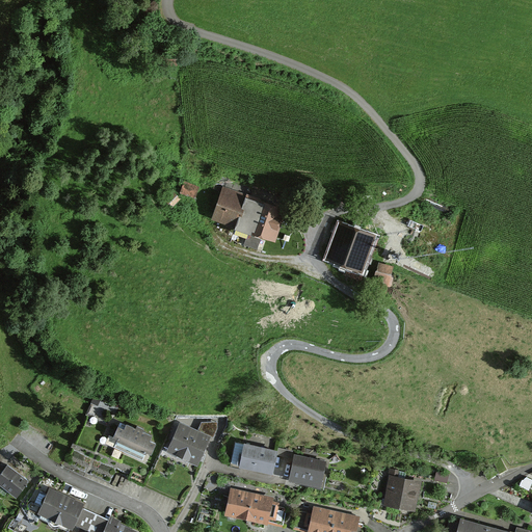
[(215,221),(236,229),(245,203),(246,197),(224,190),(215,221)]
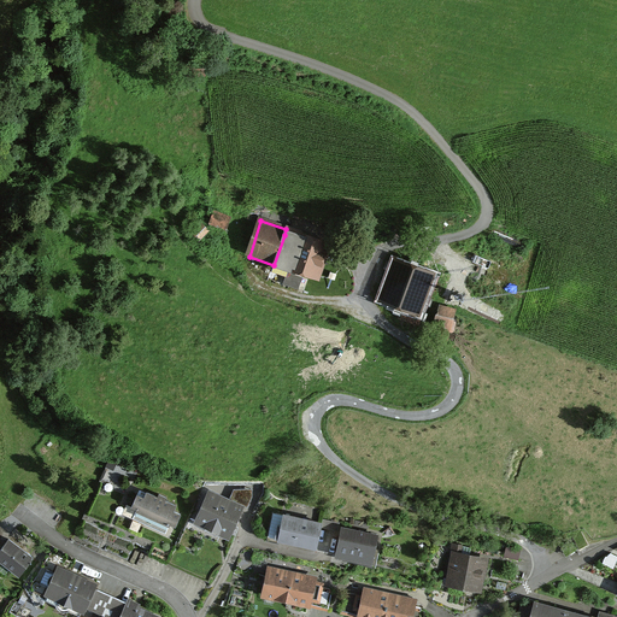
[(285,235),(274,265),(274,268),(318,282),(329,248),(285,235)]
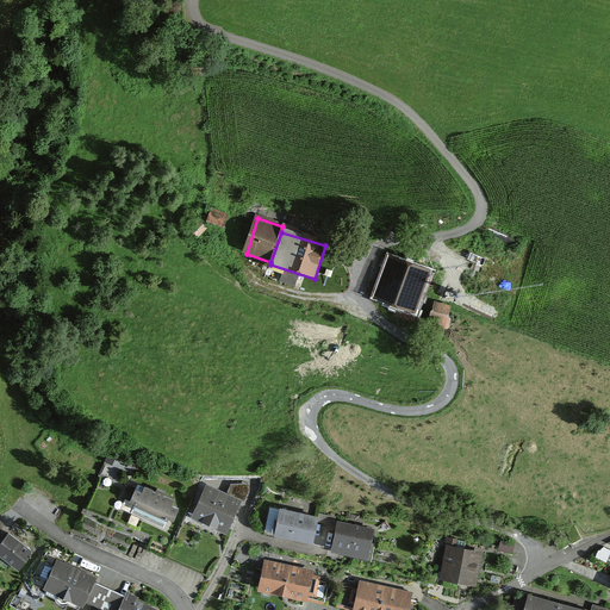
[(428,275),(388,262),(380,286),(387,288),(385,297),(399,302),(397,306),(416,312),(428,275)]
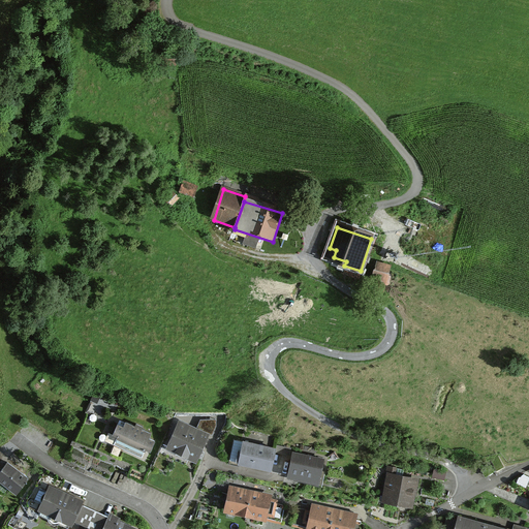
[(392,267),(376,262),(368,291),(384,296),(392,267)]
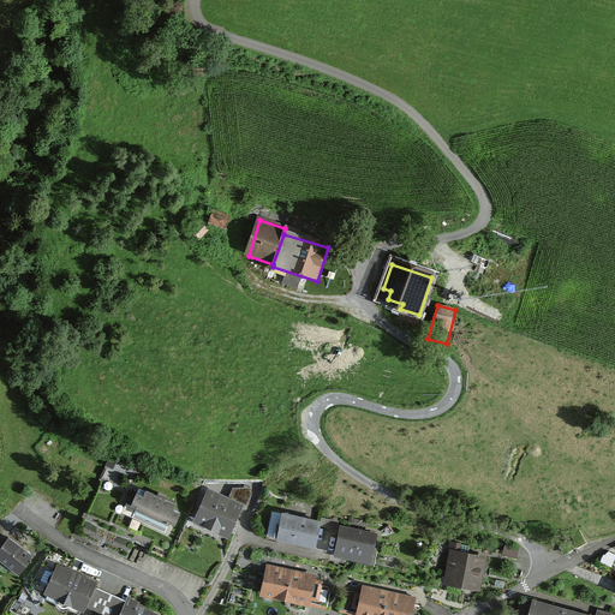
[(181,507),(130,482),(114,514),(166,538),(181,507)]
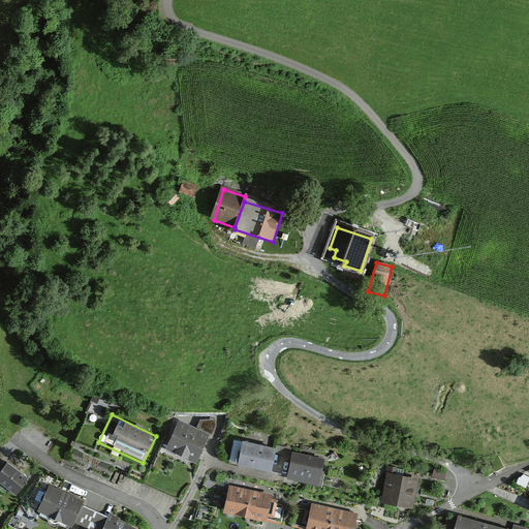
[(206,433),(172,418),(159,448),(194,462),(206,433)]
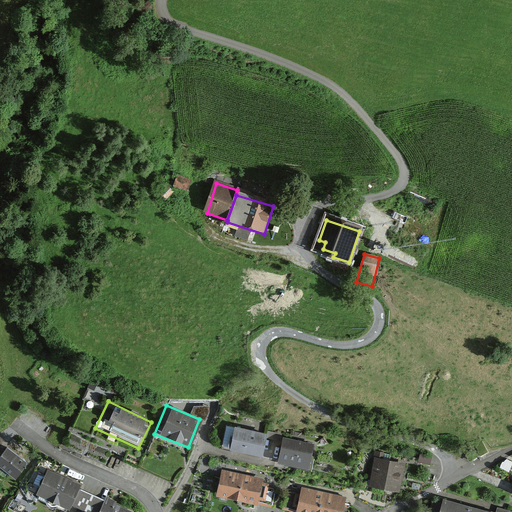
[(263,434),(223,425),(218,446),(258,455),(263,434)]
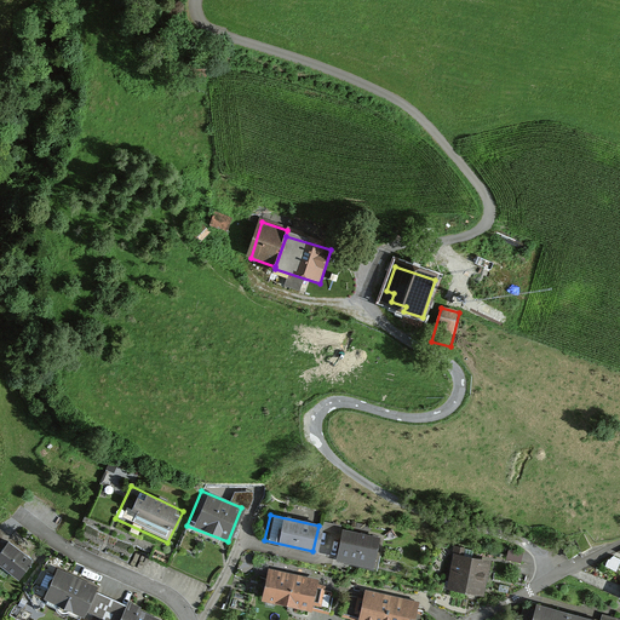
[(363,572),(372,539),(336,529),(327,561),(363,572)]
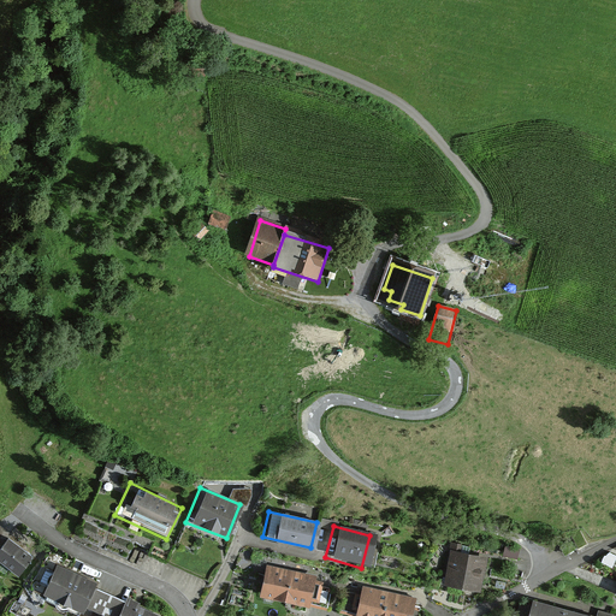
[(33,556),(9,538),(0,549),(0,558),(19,574),(33,556)]
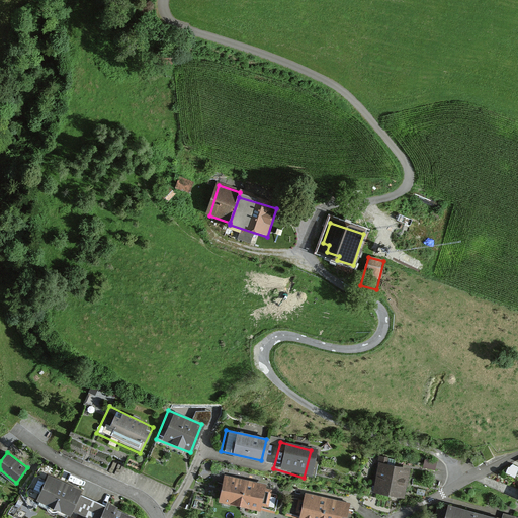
[(411,466),(379,459),(373,488),(405,494),(411,466)]
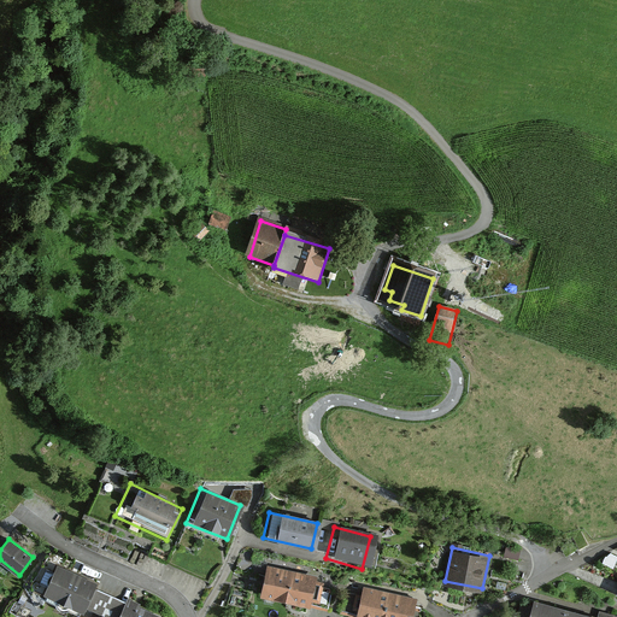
[(93,581),(58,565),(46,591),(82,606),(93,581)]
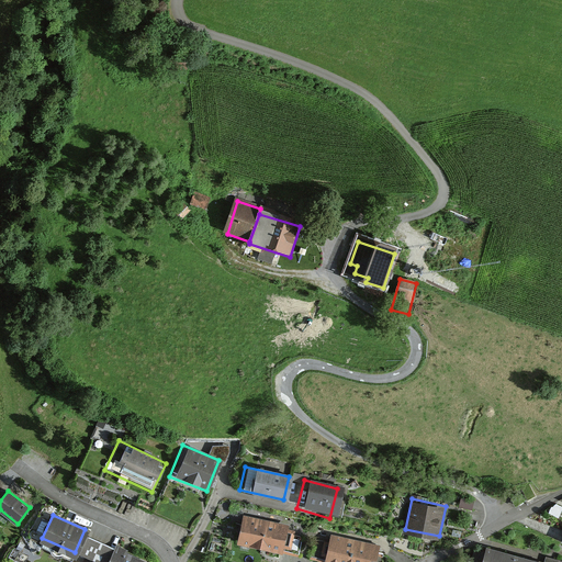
[(287,524),(244,515),(238,540),(299,552),(302,537),(292,535),(293,529),(287,527),(287,524)]
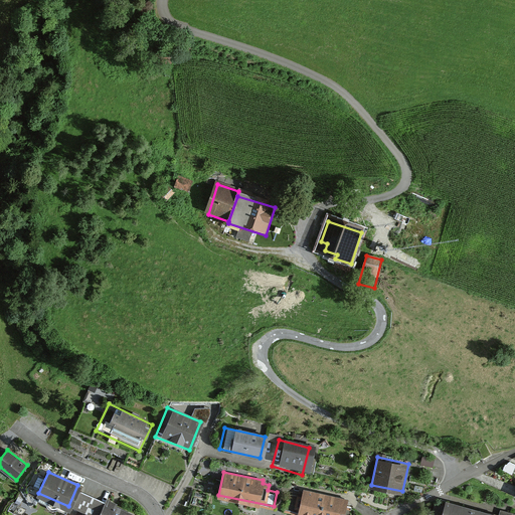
[(340,514),(343,499),(298,490),(289,514),(340,514)]
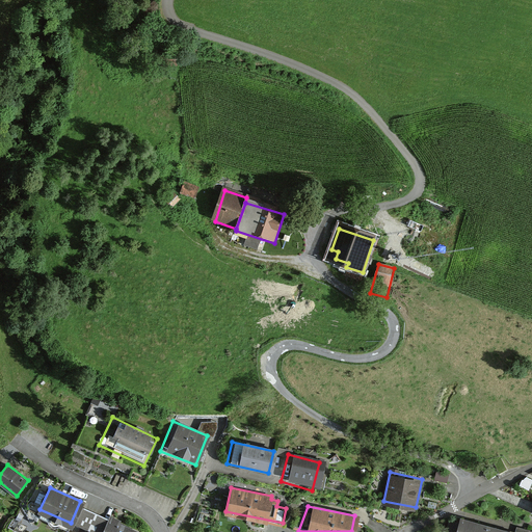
[(102,531),(137,531),(138,531),(85,507),(79,522),(103,531),(102,531)]
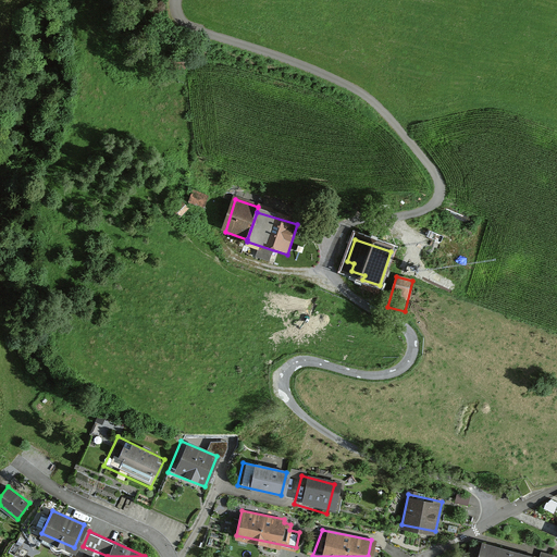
[(509,556),(511,548),(484,541),(480,556),(509,556)]
